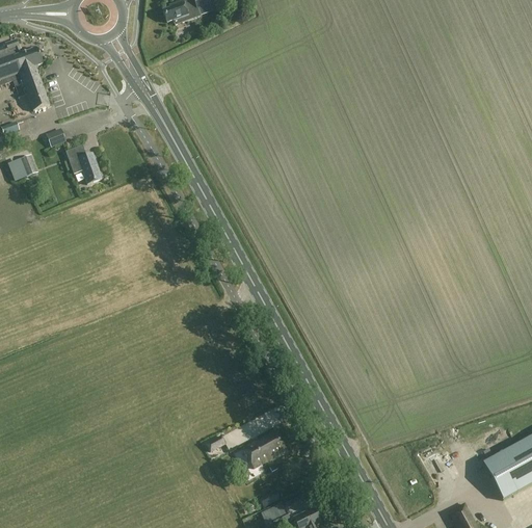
[(189,16),(184,0),(178,0),(169,3),(169,5),(162,8),(166,20),(181,15),(182,18),(189,16)]
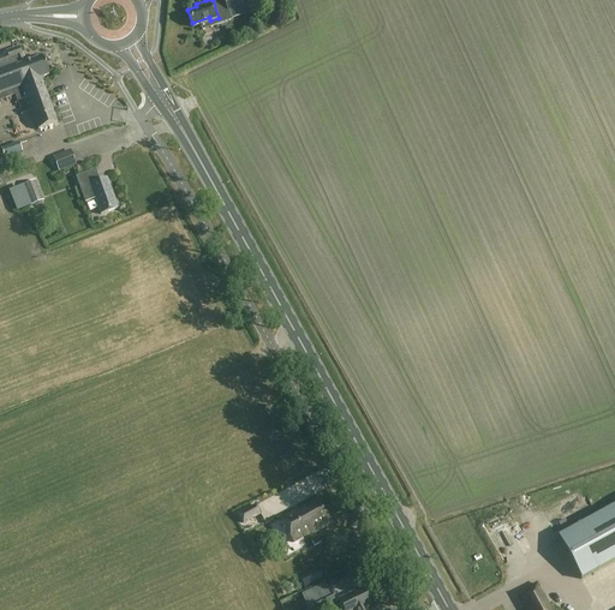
[(225,0),(228,10),(248,3),(246,0),(225,0)]
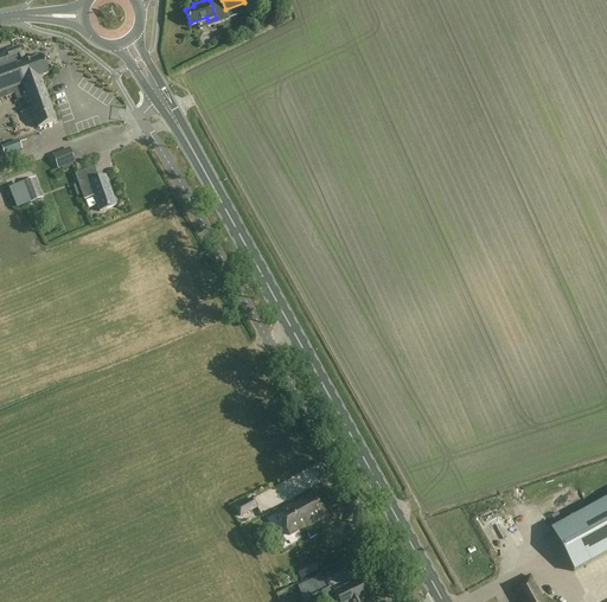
[(24,59),(18,43),(6,47),(8,52),(0,55),(0,95),(24,87),(27,96),(25,96),(29,107),(31,106),(38,125),(57,117),(40,74),(49,71),(42,52),(24,59)]
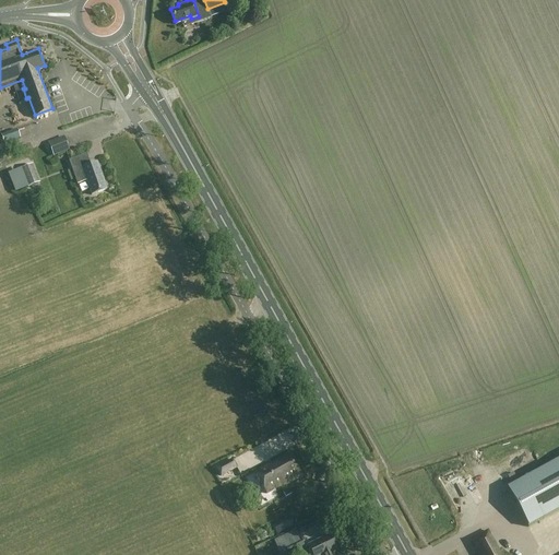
[(70,47),(61,49),(63,58),(72,55),(70,47)]
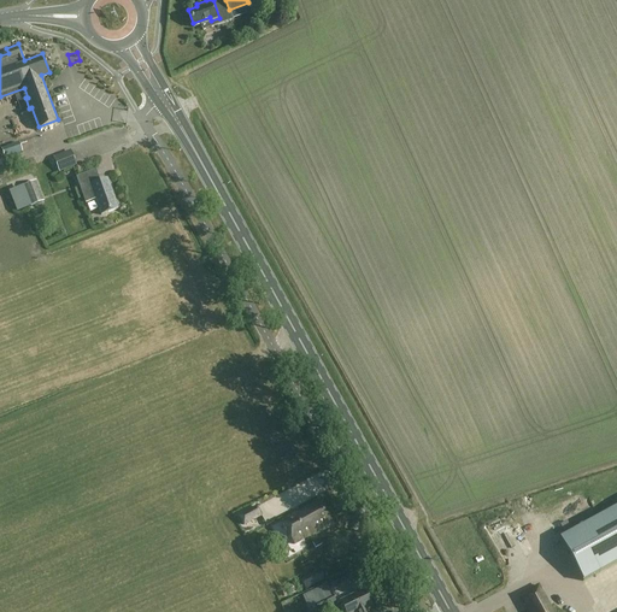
[(34,145),(22,110),(10,115),(18,139),(0,146),(4,154),(34,145)]
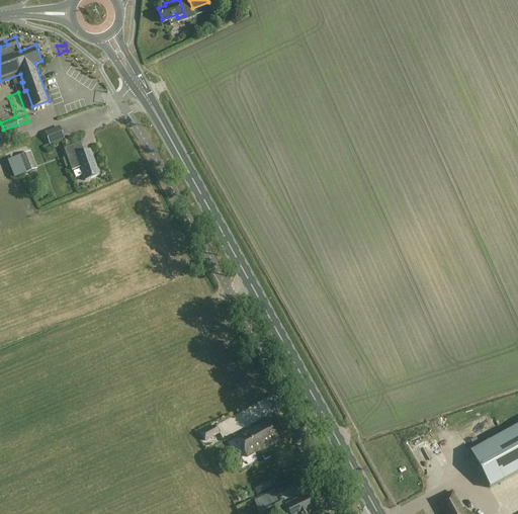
[(72,105),(61,108),(63,113),(74,110),(72,105)]
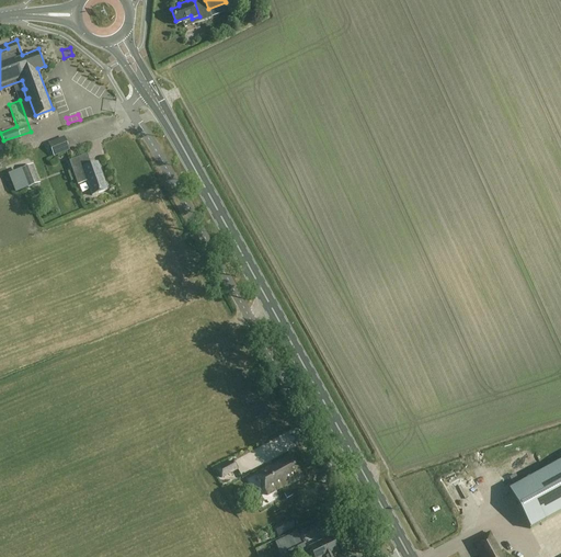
[(69,147),(64,134),(48,140),(54,154),(69,147)]
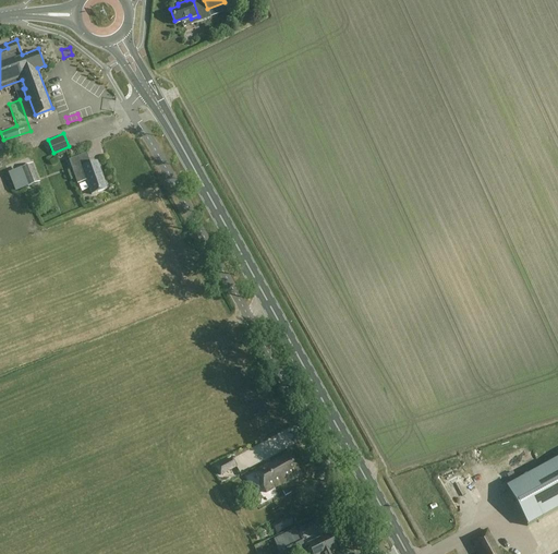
[(89,161),(86,151),(69,157),(77,180),(86,177),(92,191),(107,185),(97,158),(89,161)]
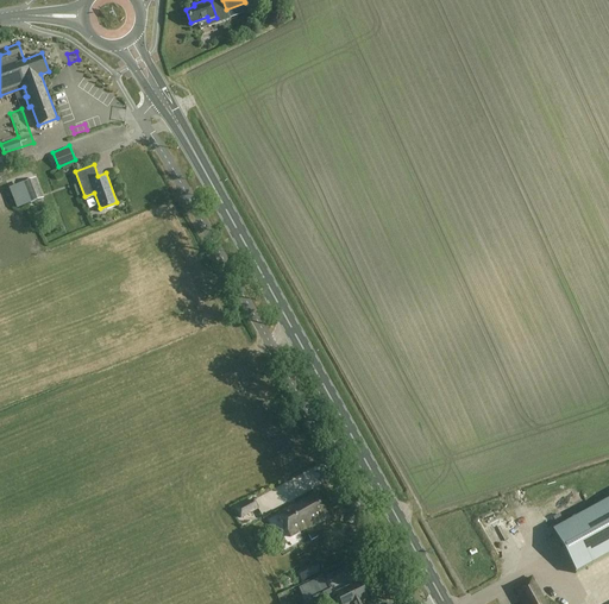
[(43,195),(36,175),(23,181),(30,200),(43,195)]
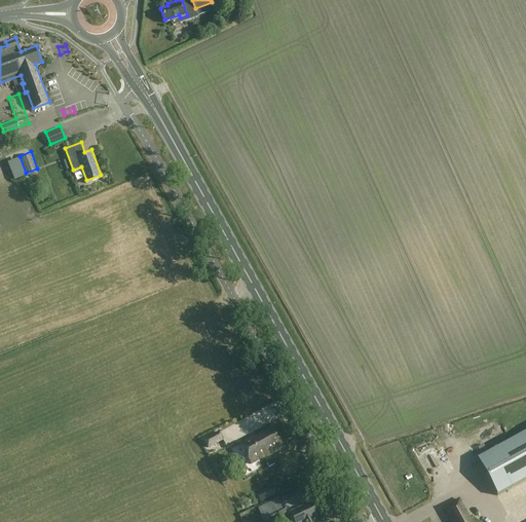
[(453,420),(455,430),(465,427),(463,418),(453,420)]
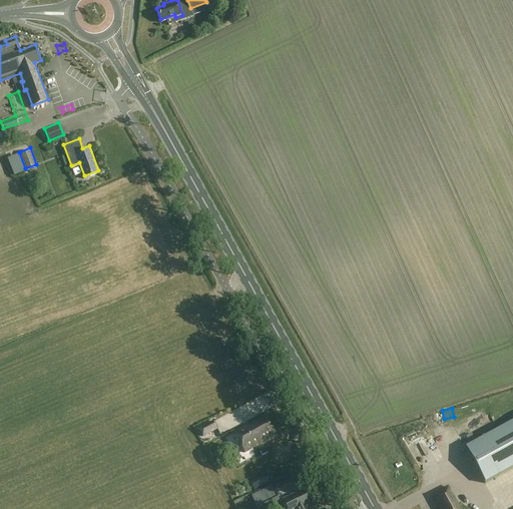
[(276,430),(266,414),(246,425),(244,423),(232,429),(244,450),(264,440),(263,437),(276,430)]
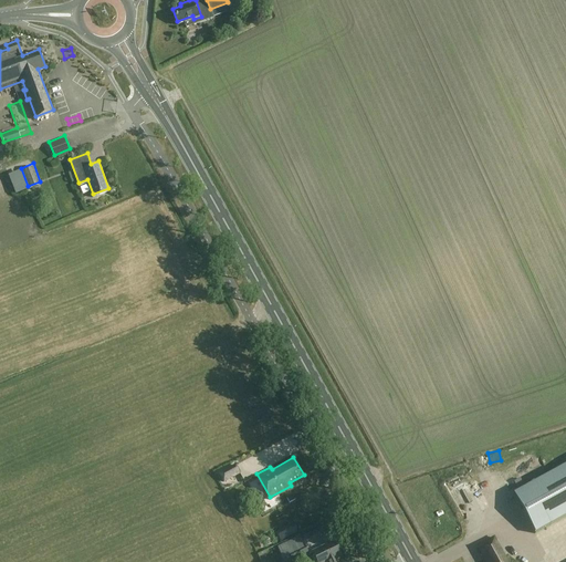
[(232,464),(231,460),(219,467),(221,470),(219,470),(223,479),(241,470),(236,461),(232,464)]
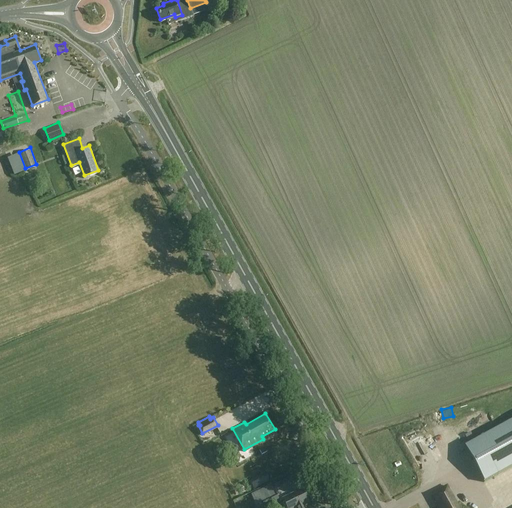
[(511,416),(509,418),(464,443),(483,478),(511,462),(511,416)]
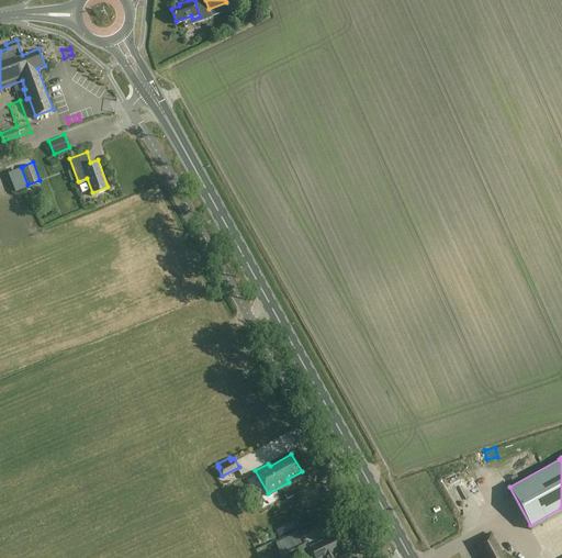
[(301,539),(295,531),(276,542),(283,556),(290,553),(291,554),(306,546),(302,538),(301,539)]
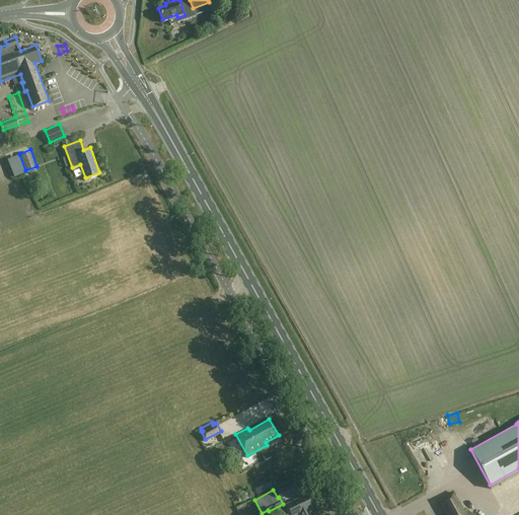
[(466,514),(453,490),(438,498),(448,514),(447,514),(466,514)]
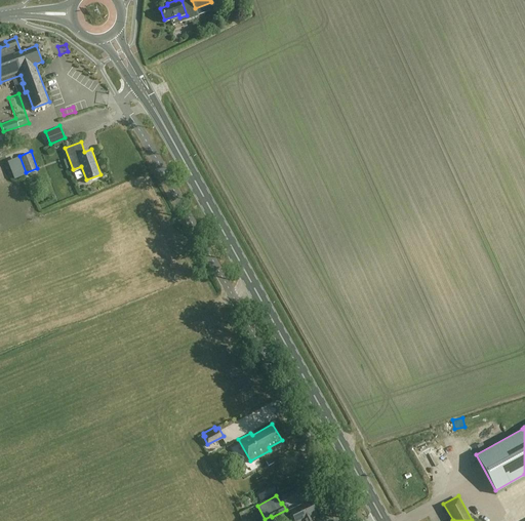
[(317,514),(310,499),(289,509),(294,520),(301,520),(305,520),(314,520),(312,516),(317,514)]
